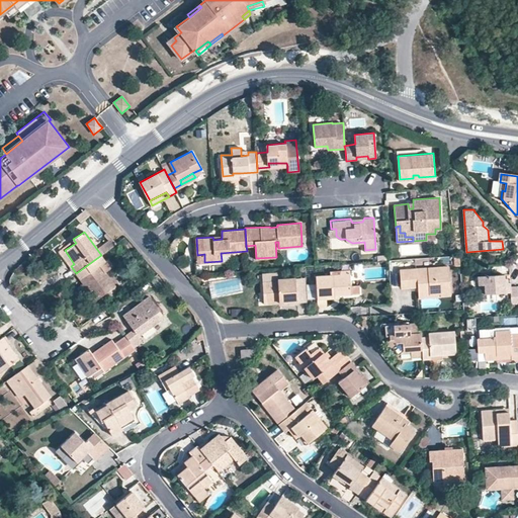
[(105,292),(115,285),(105,272),(113,266),(108,259),(105,261),(101,255),(76,273),(83,282),(96,299),(105,292)]
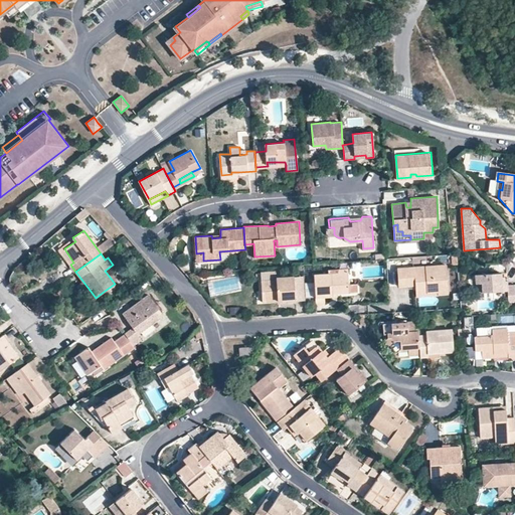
[(398,286),(415,285),(426,284),(427,294),(449,293),(447,264),(397,268),(398,286)]
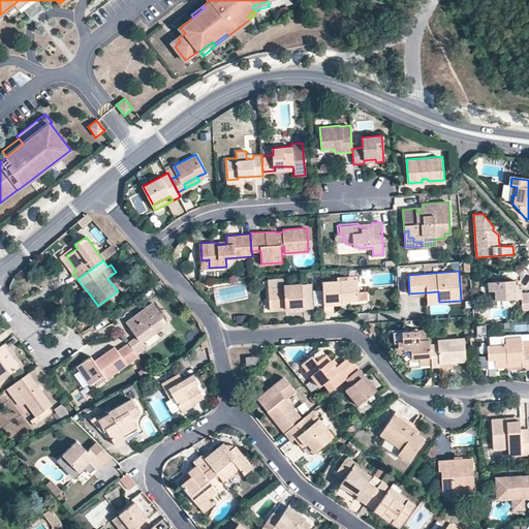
[(359,291),(358,279),(355,280),(337,281),(322,281),(324,305),(337,304),(346,304),(346,301),(359,300),(359,291)]
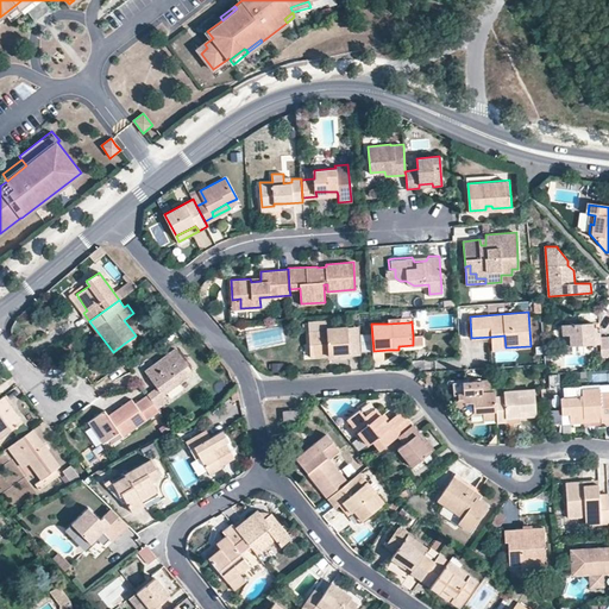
[(567,334),(569,346),(597,345),(598,358),(608,357),(608,334),(601,336),(596,336),(596,331),(595,326),(591,326),(591,324),(578,324),(573,325),(570,325),(566,325),(565,326),(564,327),(563,330),(563,332),(567,334)]
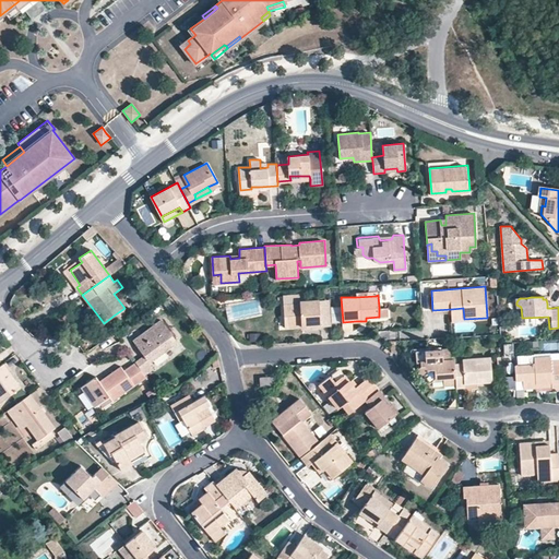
[(332,326),(331,316),(330,299),(319,300),(320,326),(332,326)]
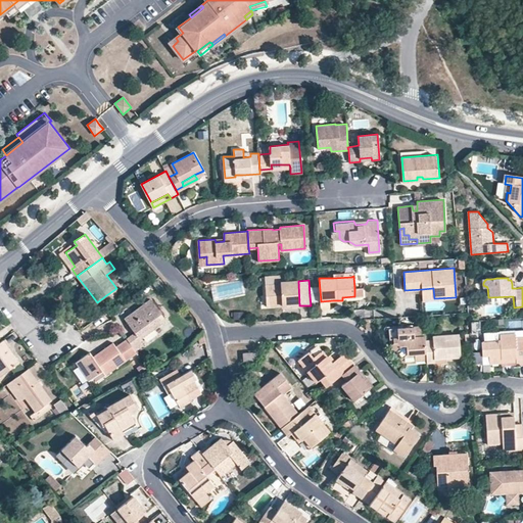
[(281,281),(281,284),(265,285),(267,305),(291,303),(291,306),(299,305),(298,281),(281,281)]
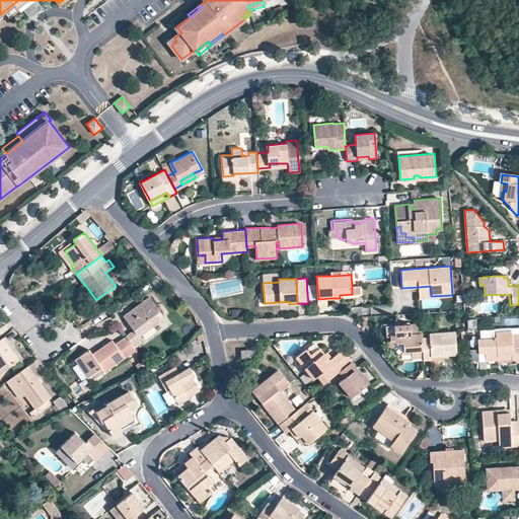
[(90,304),(96,300),(83,283),(77,287),(90,304)]
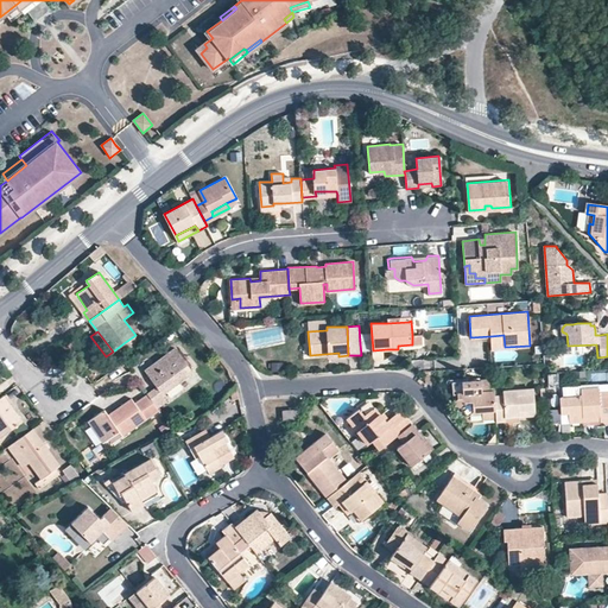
[(412,335),(412,344),(422,343),(422,334),(412,335)]
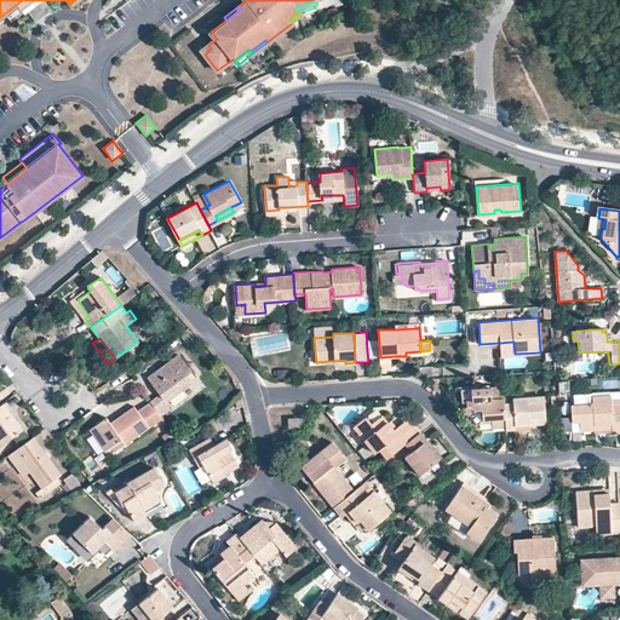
[(126,350),(128,352),(139,344),(138,342),(126,350)]
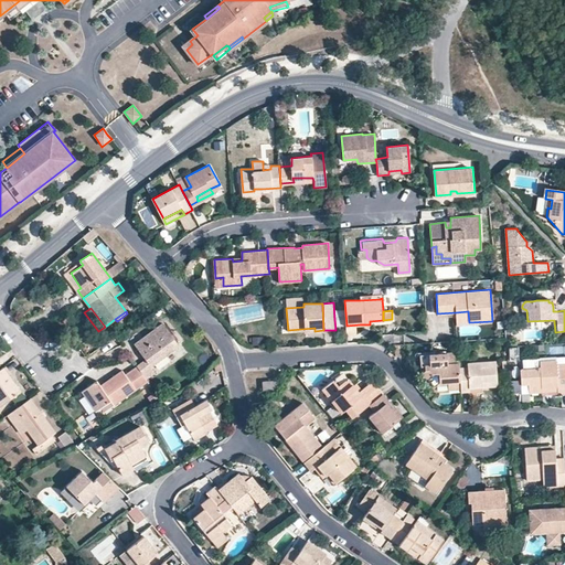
[(457,323),(469,322),(468,311),(456,312),(457,323)]
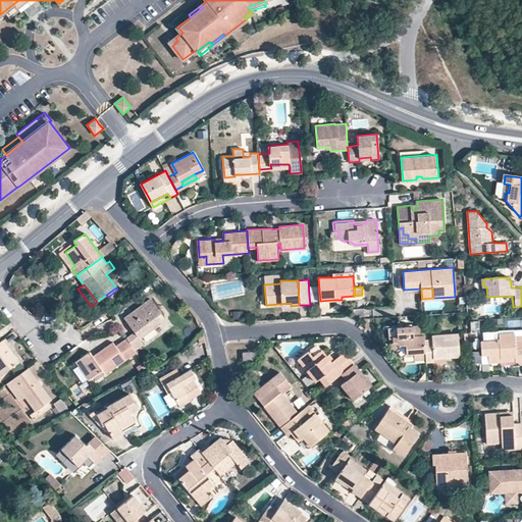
[(165,319),(151,299),(125,318),(135,331),(126,337),(126,338),(136,350),(144,344),(140,338),(165,319)]
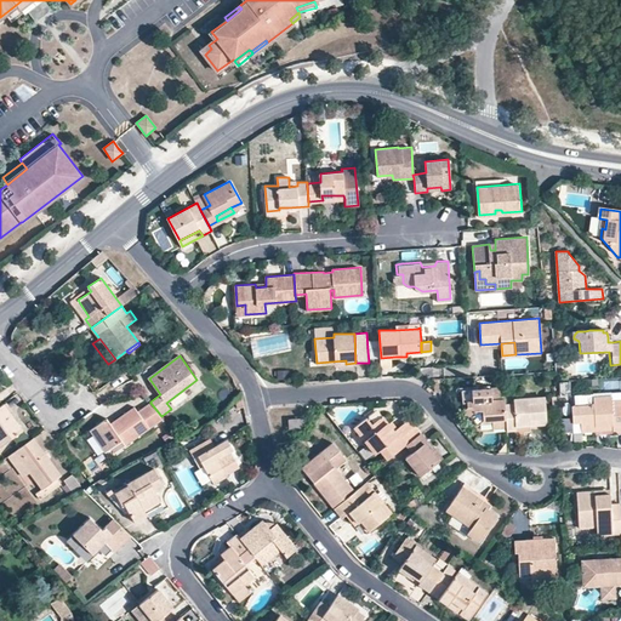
[(396,366),(396,357),(381,358),(381,368),(396,366)]
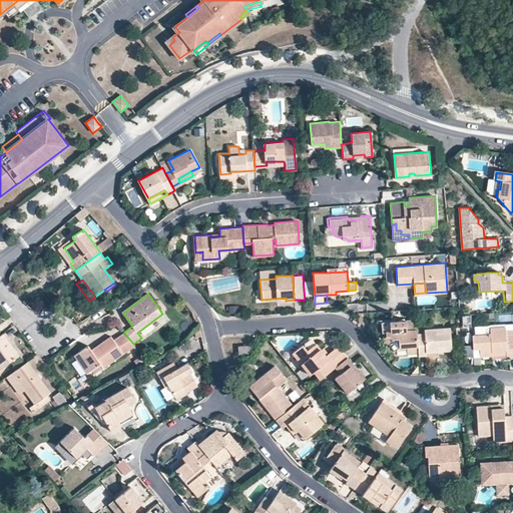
[(395,350),(398,347),(407,347),(407,349),(418,348),(417,338),(417,334),(416,319),(382,322),(383,332),(386,332),(386,336),(384,338),(395,350)]
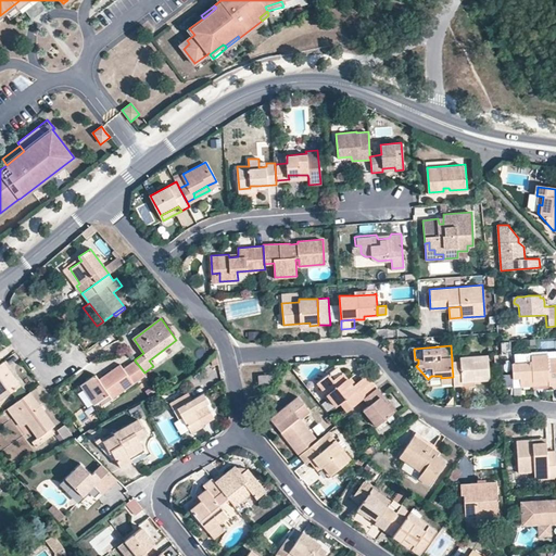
[(490,379),(489,355),(460,357),(460,361),(452,362),(452,366),(453,377),(454,383),(454,384),(463,384),(463,381),(475,380),(490,379)]
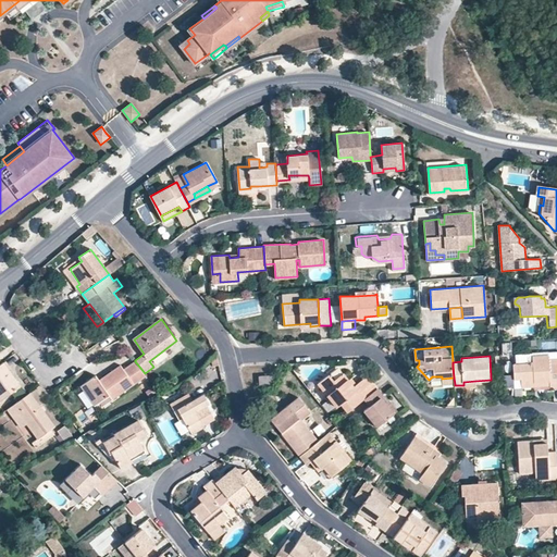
[(551,359),(535,359),(535,366),(516,367),(516,382),(522,381),(523,390),(536,388),(536,385),(552,384),(552,391),(556,390),(556,362),(551,363),(551,359)]
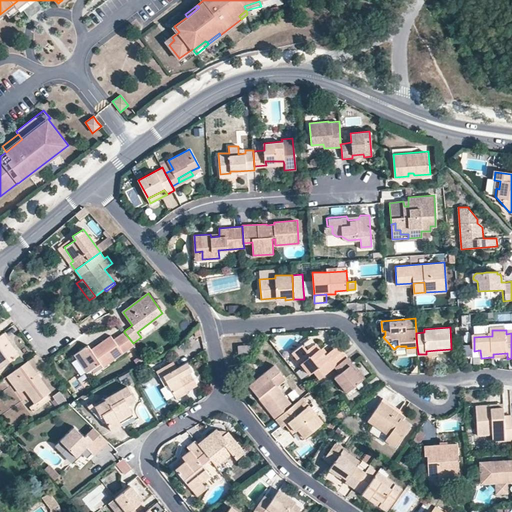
[(0,367),(0,368),(19,354),(2,332),(1,333),(0,333),(0,367)]
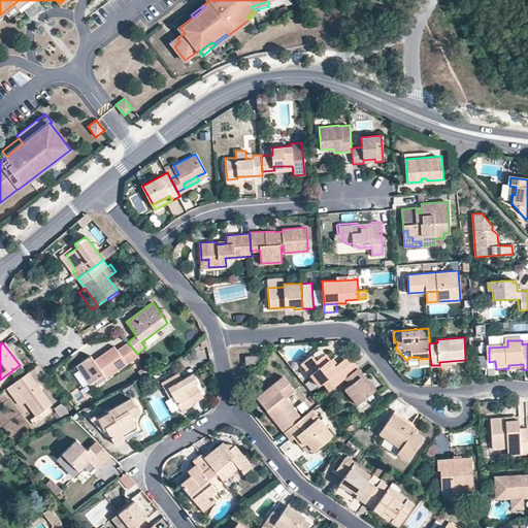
[(118,350),(114,347),(94,360),(91,356),(77,365),(91,384),(104,374),(106,377),(138,356),(137,354),(128,342),(118,350)]
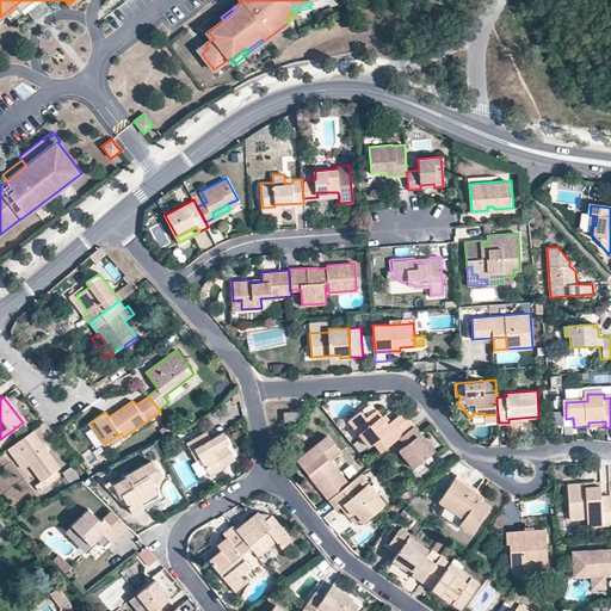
[(402,412),(388,424),(376,409),(365,417),(360,411),(349,420),(370,446),(375,443),(382,451),(389,445),(400,437),(414,426),(402,412)]
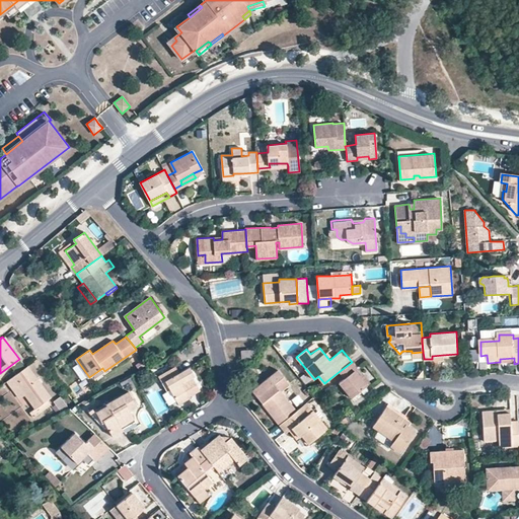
[(252,359),(252,350),(242,351),(242,359),(252,359)]
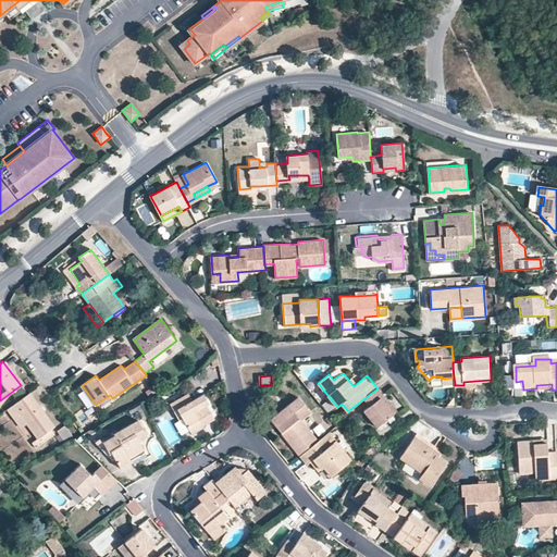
[(504,391),(514,390),(512,376),(503,376),(504,391)]
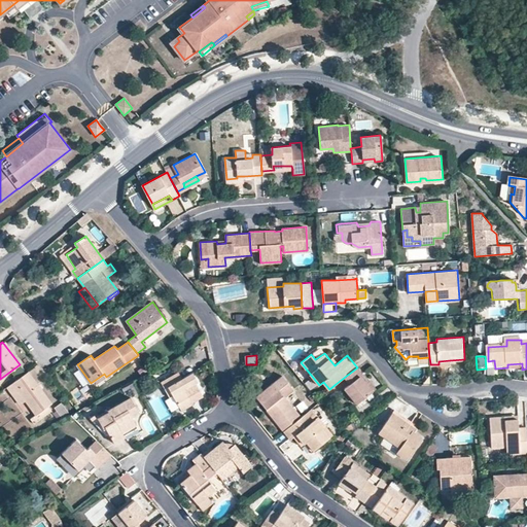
[(356,403),(372,391),(360,376),(362,374),(357,367),(345,377),(350,384),(345,388),(356,403)]
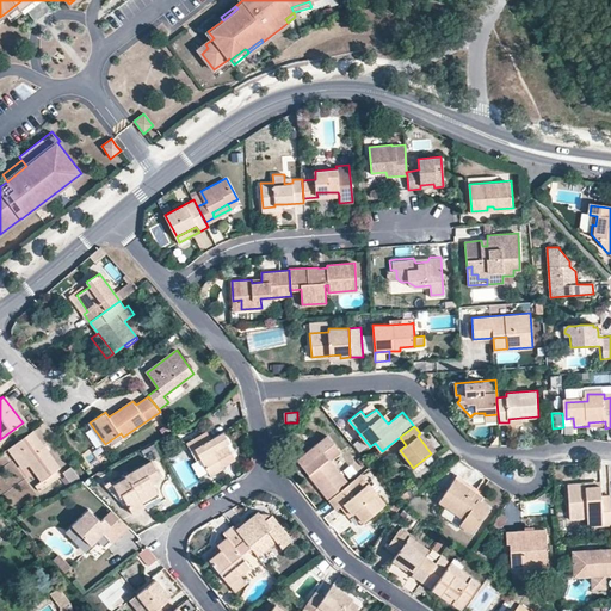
[(56,470),(60,467),(32,431),(24,437),(8,449),(16,457),(22,452),(30,464),(42,480),(36,485),(41,491),(61,475),(56,470)]
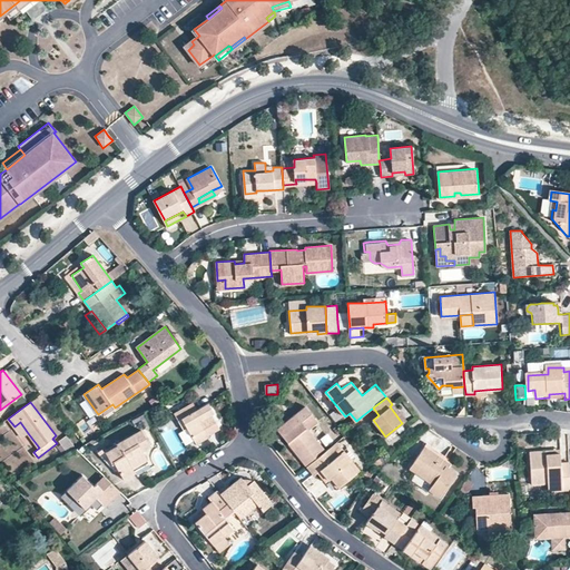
[(214,413),(207,402),(197,409),(194,403),(175,413),(184,430),(187,428),(197,443),(209,436),(209,435),(205,428),(215,422),(212,414),(214,413)]
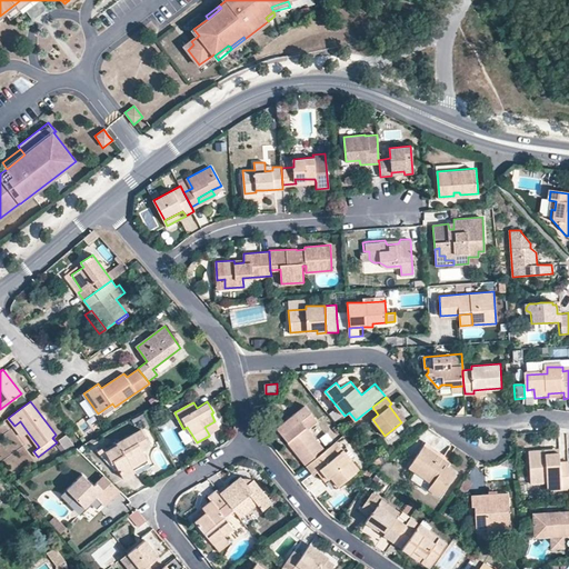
[(391,403),(389,406),(401,422),(406,419),(392,402),(391,403)]
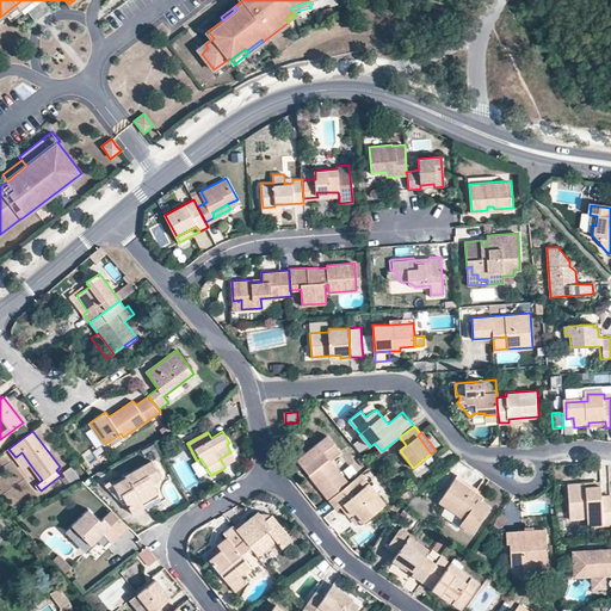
[(307,466),(313,473),(309,475),(329,499),(340,491),(350,483),(332,461),(323,451),(333,444),(334,443),(328,434),(308,451),(314,460),(307,466)]
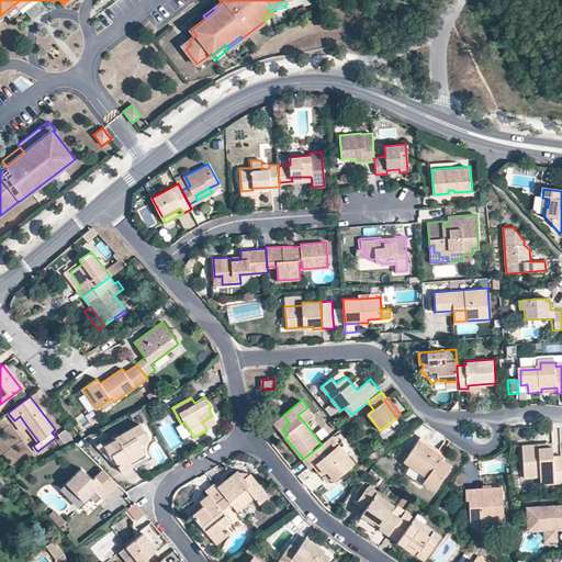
[(305,424),(314,417),(306,408),(298,415),(305,424)]
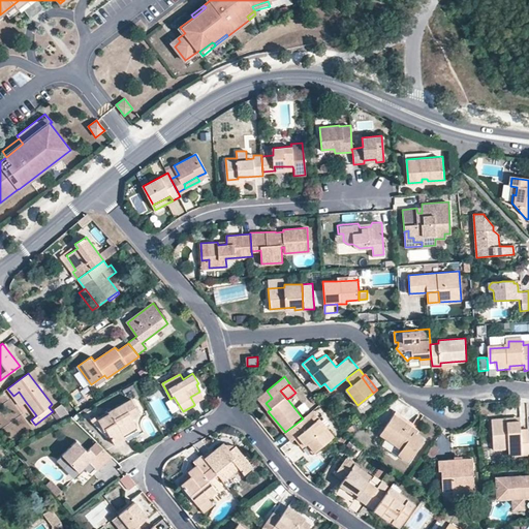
[(272,398),(267,391),(257,399),(268,411),(271,409),(266,403),(272,398)]
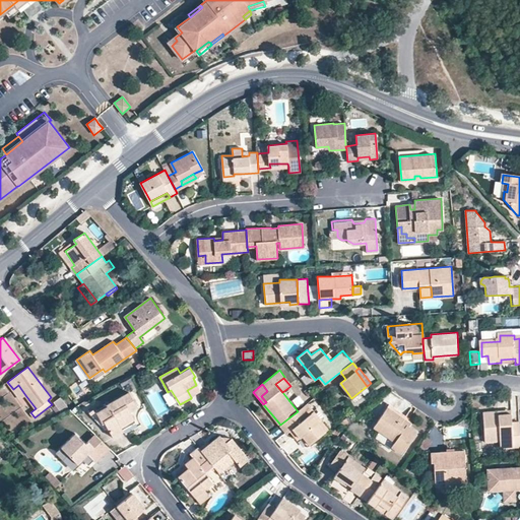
[(19,399),(25,395),(18,385),(13,389),(19,399)]
